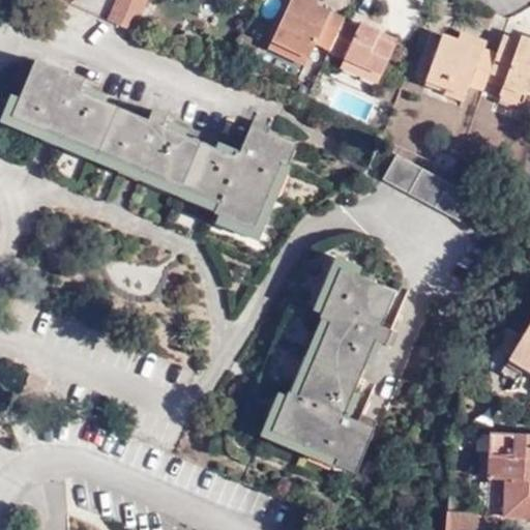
[(117,0),(109,21),(133,31),(146,0),(117,0)]
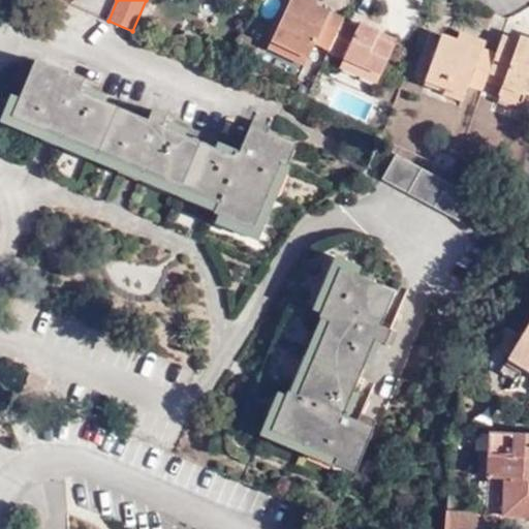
[(317,43),(331,51),(344,22),(345,19),(332,12),(318,6),(319,2),(314,0),(289,0),(271,41),(290,51),(287,58),(306,67),(317,43)]
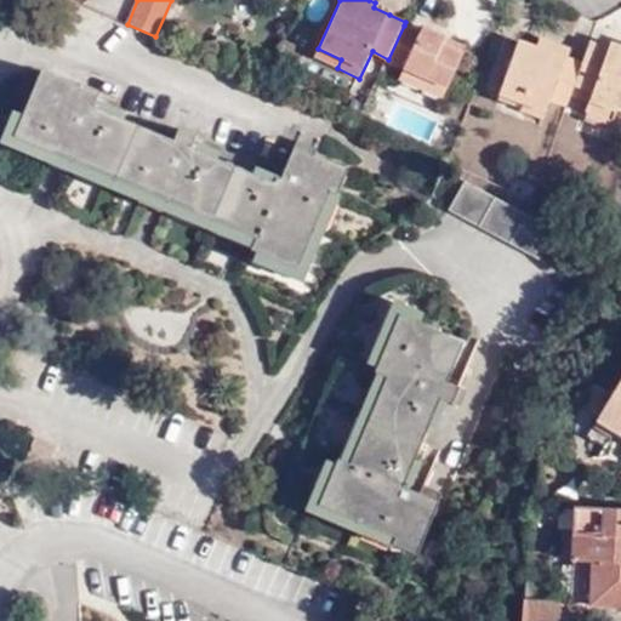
[(388,60),(388,62),(404,69),(449,89),(463,55),(444,45),(446,38),(423,27),(420,33),(404,26),(388,60)]
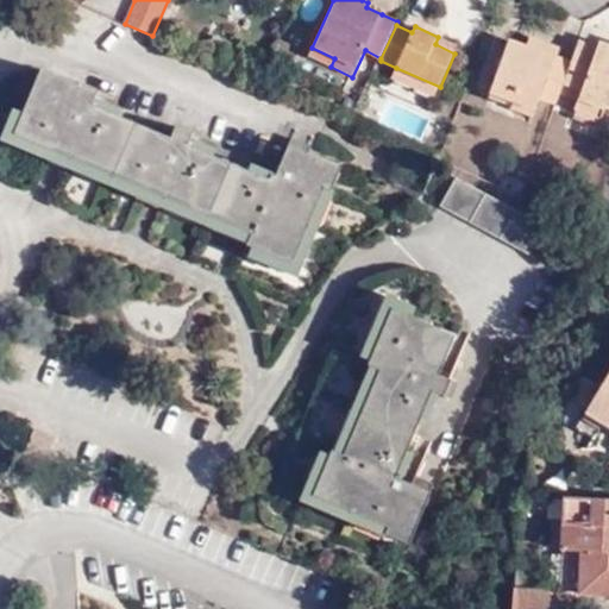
[(540,99),(557,105),(572,63),(556,57),(558,48),(528,38),(525,46),(508,41),(491,89),(515,98),(512,108),(534,117),(540,99)]
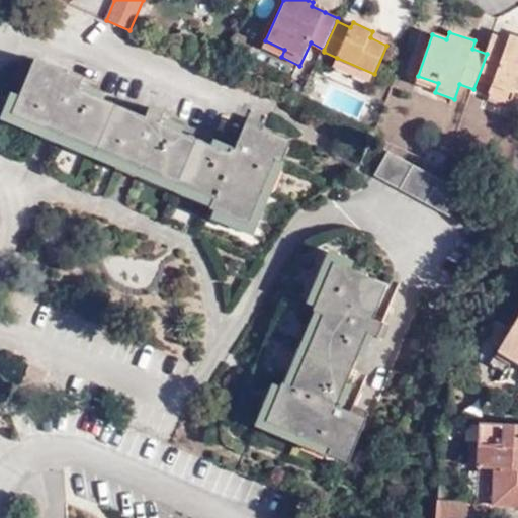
[(507,41),(493,36),(481,72),(496,77),(490,95),(511,102),(516,89),(517,89),(517,38),(509,36),(507,41)]
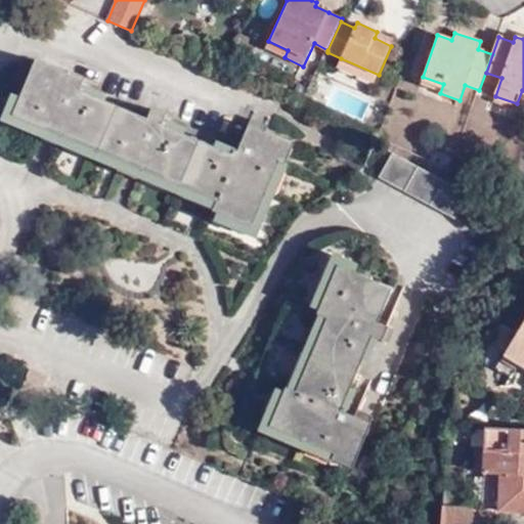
[(265,48),(285,57),(288,50),(268,41),(265,48)]
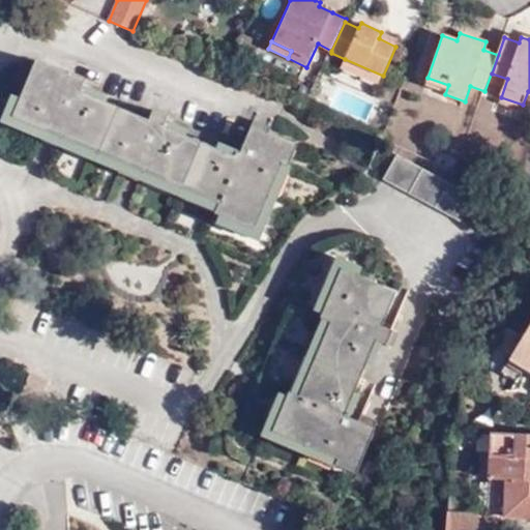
[(383,76),(345,59),(341,67),(379,84),(383,76)]
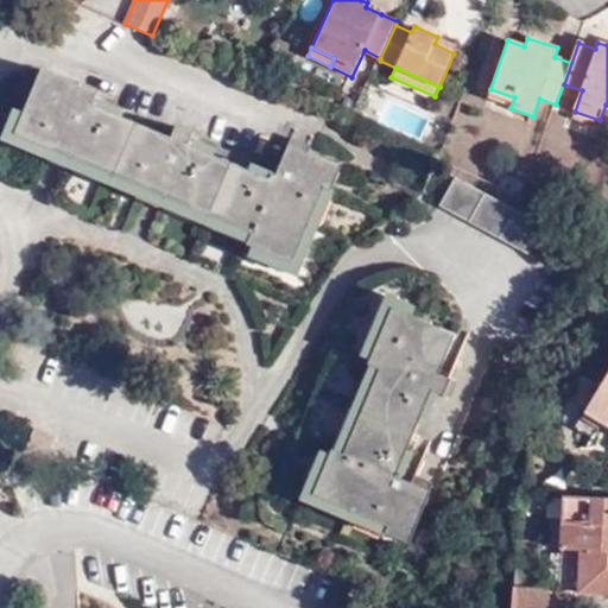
[(13,135),(113,177),(135,124),(97,107),(99,101),(95,100),(99,94),(40,70),(13,135)]
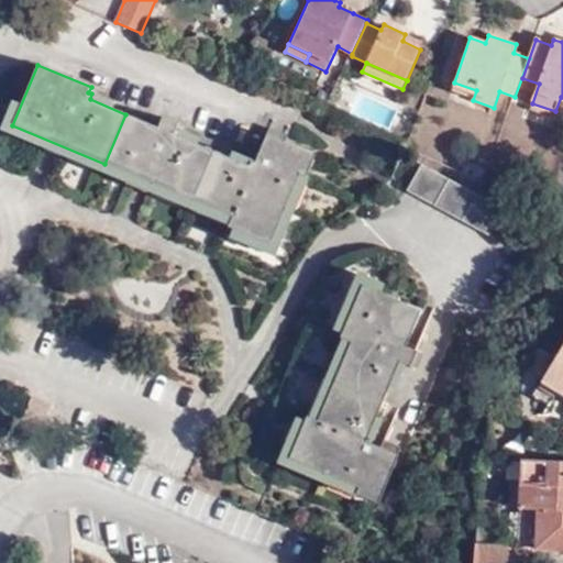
[(533,96),(539,84),(522,78),(518,90),(533,96)]
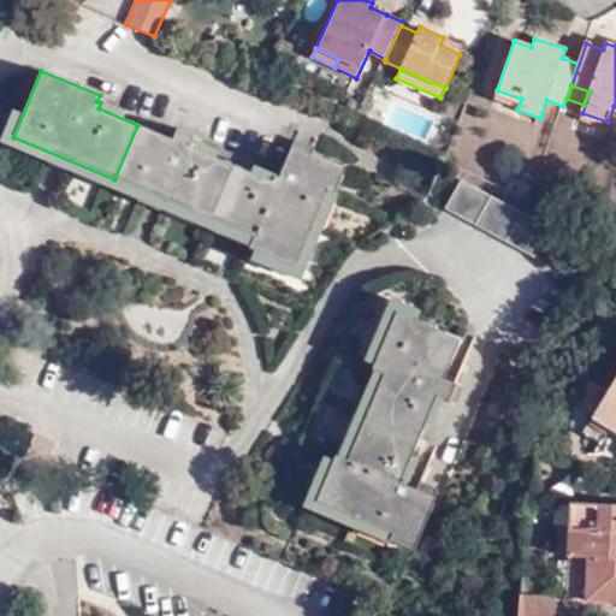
[(493,101),(517,110),(521,99),(497,90),(493,101)]
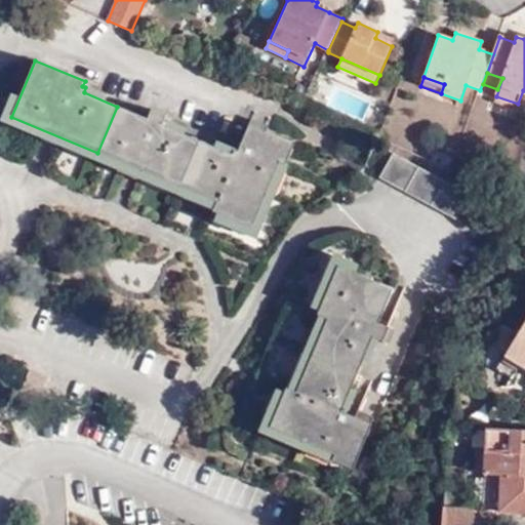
[(518,104),(496,96),(493,105),(516,112),(518,104)]
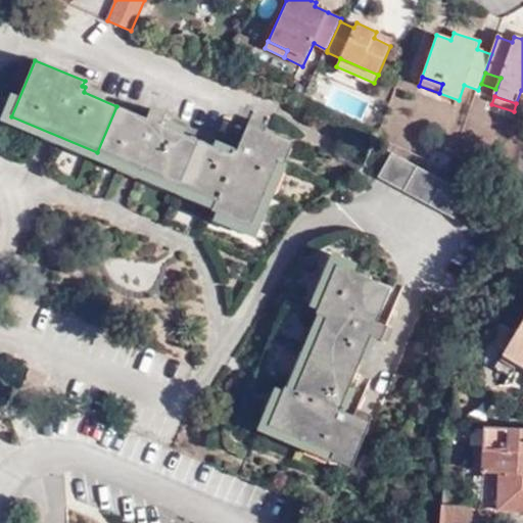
[(97,152),(179,185),(198,140),(164,127),(167,123),(163,122),(165,114),(151,108),(147,117),(116,106),(97,152)]
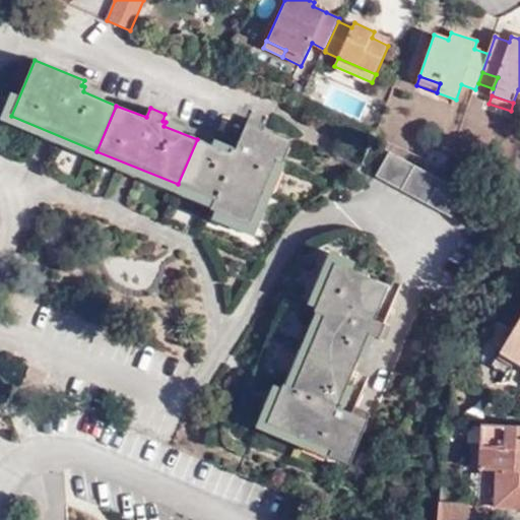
[(197,139),(178,184),(214,199),(210,209),(250,225),(276,161),(283,165),(291,143),(246,124),(236,150),(232,148),(229,153),(197,139)]
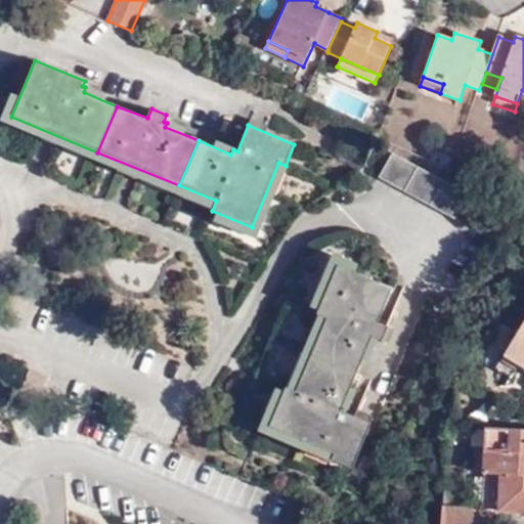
[(379,178),(470,228),(483,203),(392,154),(379,178)]
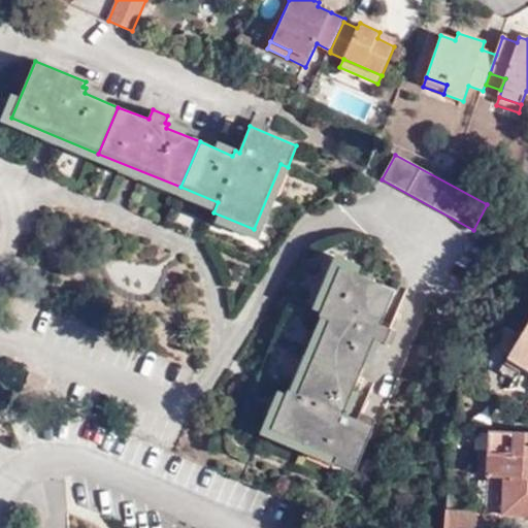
[(314,358),(359,377),(375,339),(386,344),(392,329),(382,325),(396,290),(339,266),(319,317),(329,322),(314,358)]
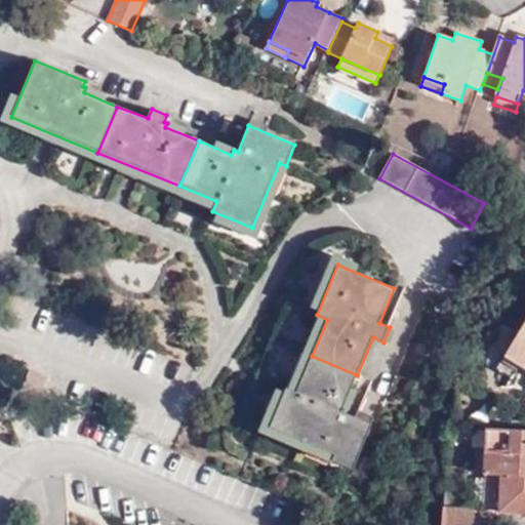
[(524,321),(505,356),(524,368),(524,321)]
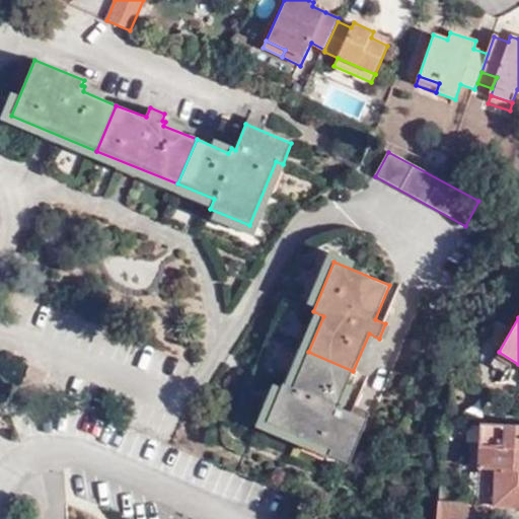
[(338,406),(353,371),(308,352),(293,387),(283,383),(267,422),(330,449),(327,455),(349,465),(368,420),(338,406)]
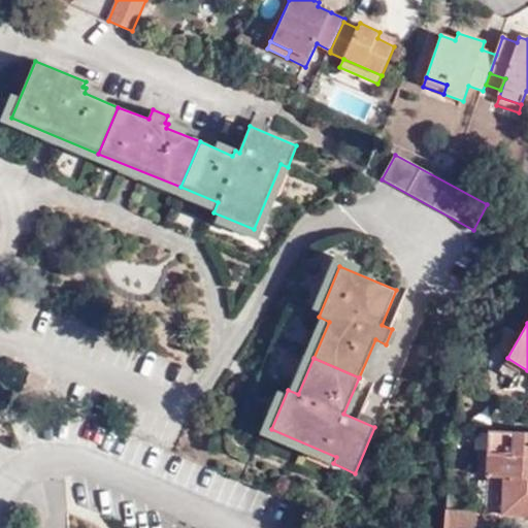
[(527,433),(490,432),(486,515),(527,517),(527,433)]
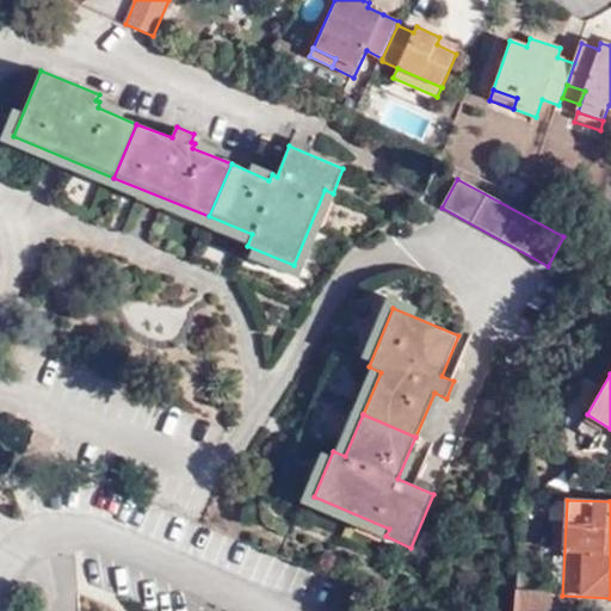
[(517,569),(512,610),(550,610),(553,594),(530,593),(532,571),(517,569)]
